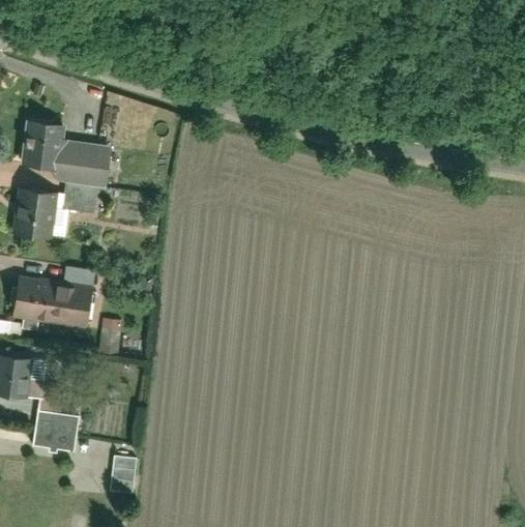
[(23,122),(18,166),(57,170),(60,140),(61,126),(23,122)]
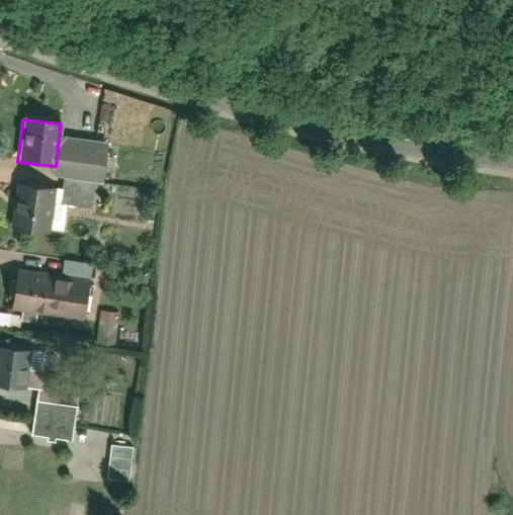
[(106,142),(59,137),(56,166),(54,180),(63,181),(95,184),(102,185),(106,142)]
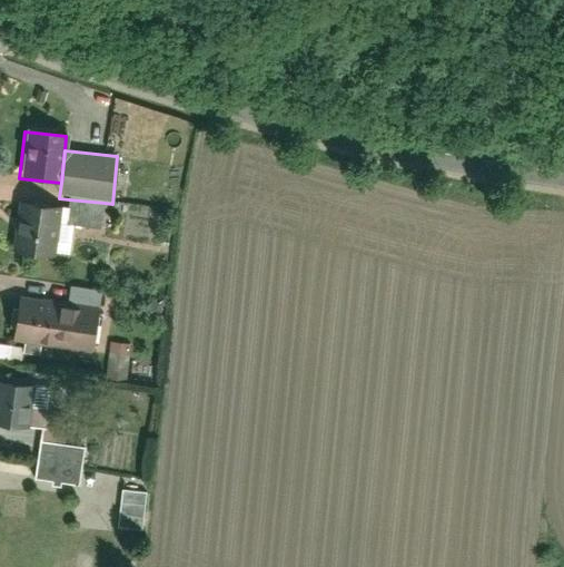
[(68,212),(66,225),(101,228),(105,203),(69,199),(68,212)]
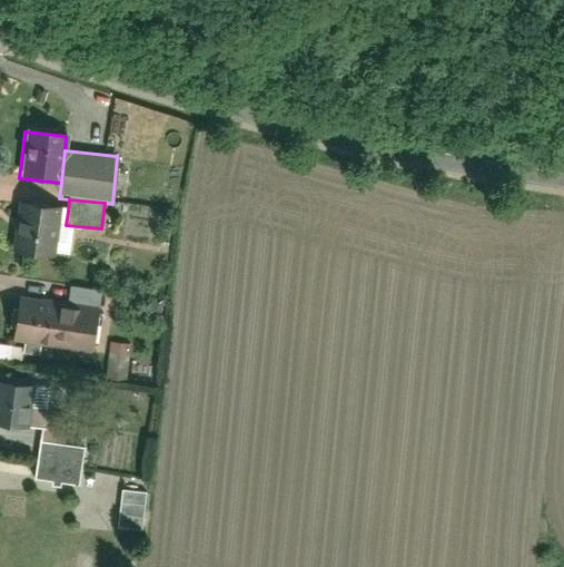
[(66,225),(68,212),(18,206),(13,254),(62,260),(66,225)]
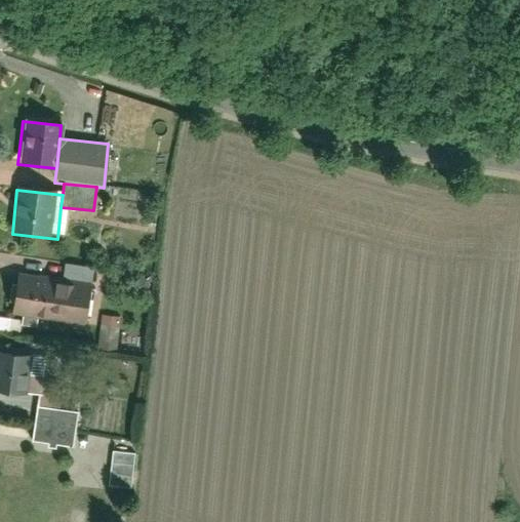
[(91,287),(17,279),(13,316),(87,324),(91,287)]
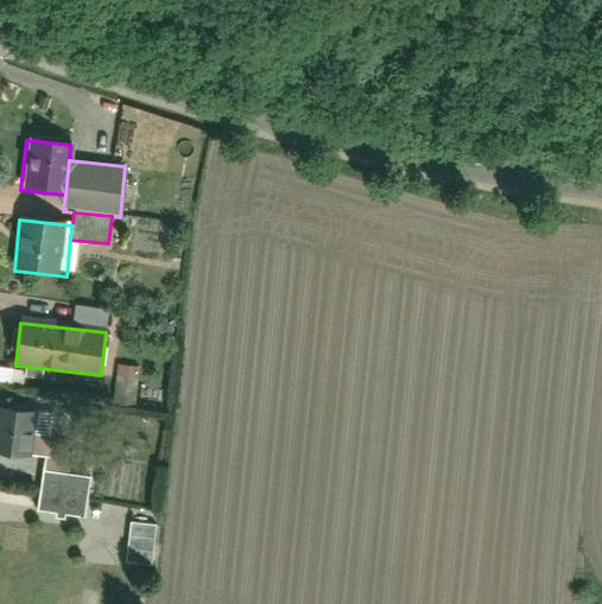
[(114,402),(135,404),(138,367),(118,366),(114,402)]
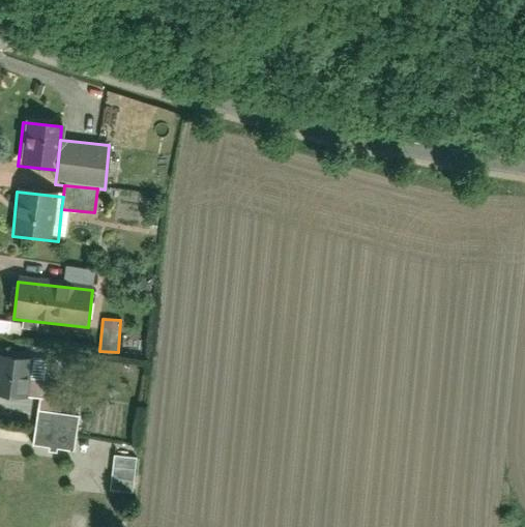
[(0,332),(9,333),(9,321),(0,320),(0,332)]
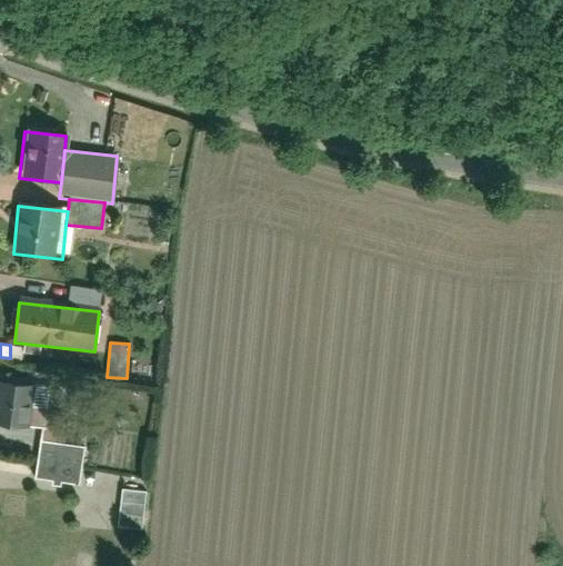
[(0,426),(31,429),(36,387),(0,383),(0,426)]
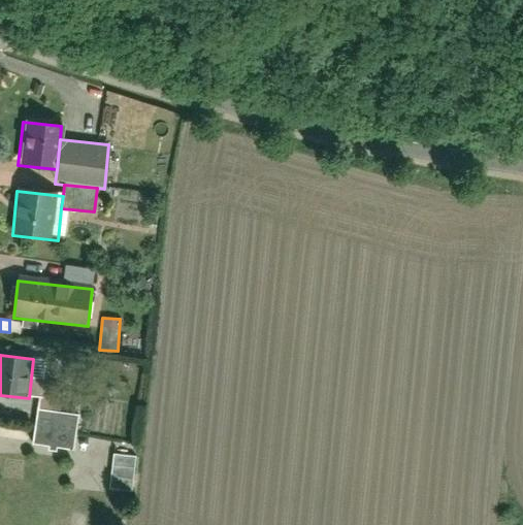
[(80,416),(42,412),(38,447),(76,451),(80,416)]
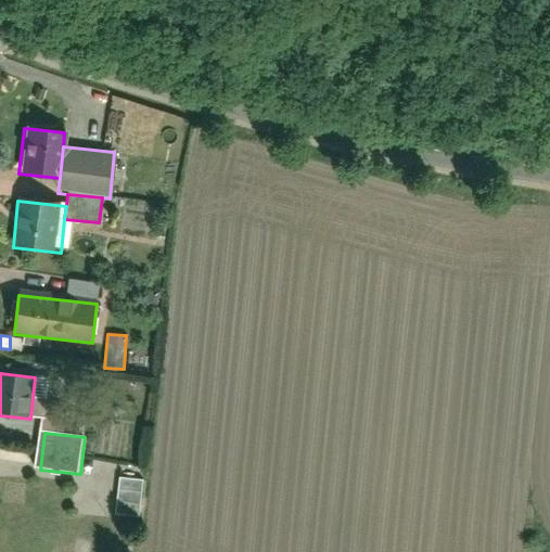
[(116,515),(141,516),(143,479),(118,478),(116,515)]
